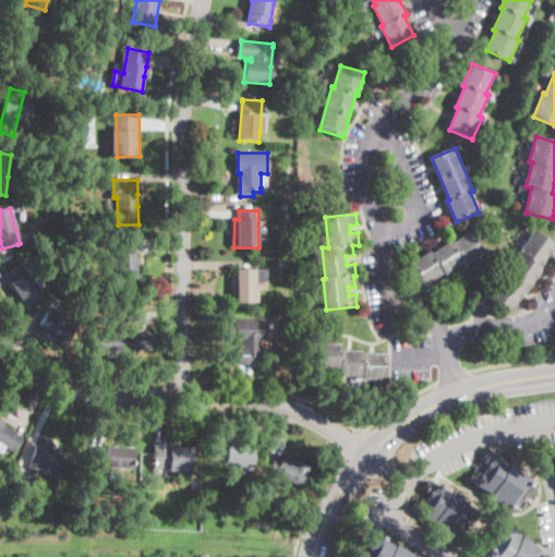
[(472,231),(486,253),(466,266),(465,264),(446,276),(444,274),(425,286),(412,265),(432,252),(433,253),(451,241),(454,244),(472,231)]
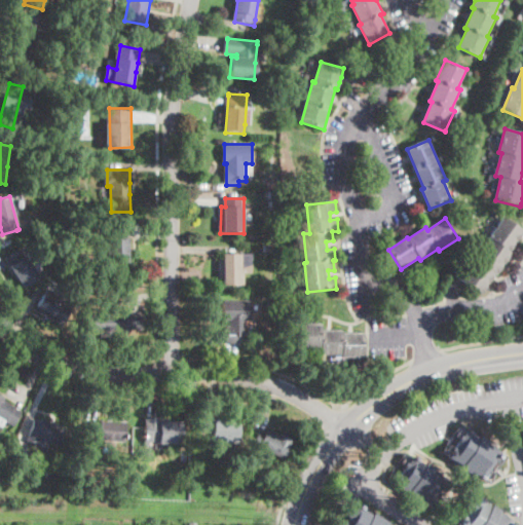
[(522,236),(517,242),(516,241),(513,245),(515,247),(508,256),(510,258),(505,265),(502,263),(500,267),(502,268),(497,275),(494,273),(492,277),(493,278),(488,285),(487,284),(485,288),(486,289),(481,295),(461,280),(492,240),(489,238),(506,218),(522,230),(522,233),(520,235),(522,236)]
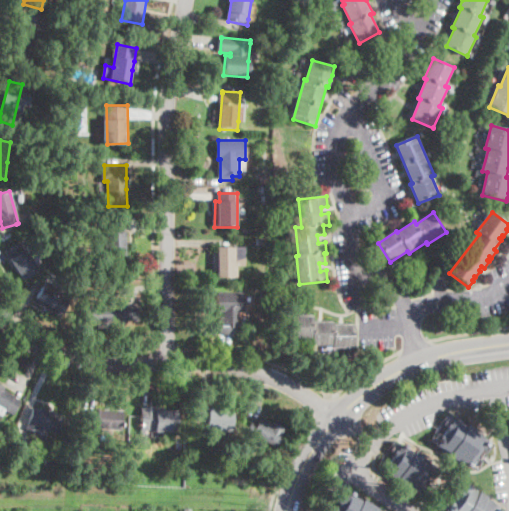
[(126,257),(106,257),(106,224),(126,224),(126,257)]
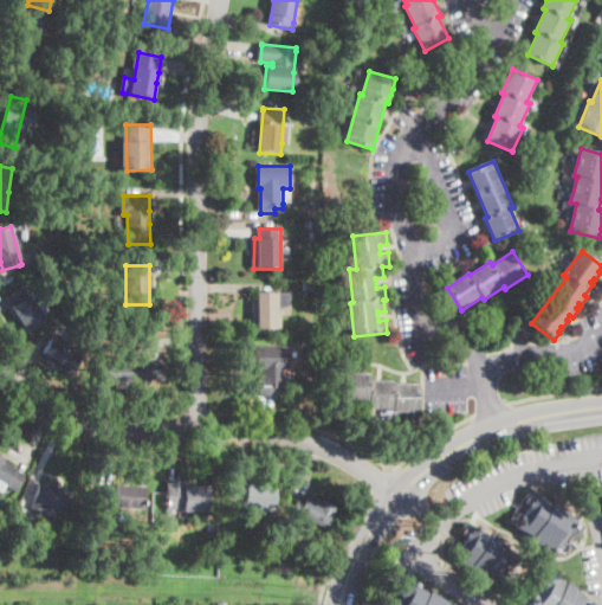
[(31,294),(38,307),(45,302),(52,314),(45,319),(47,321),(28,333),(7,298),(26,287),(31,294)]
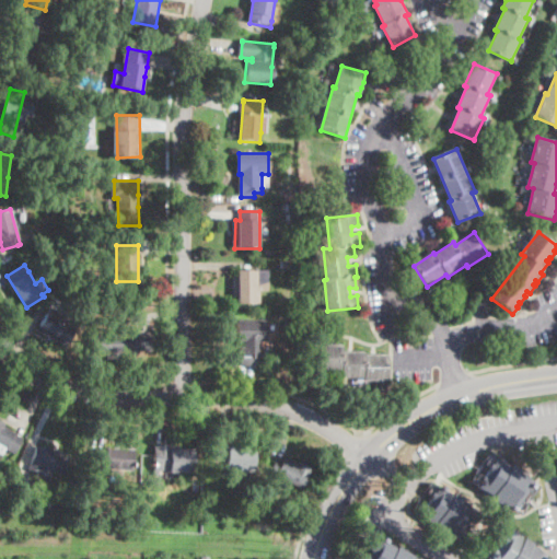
[(269,289),(269,291),(262,291),(262,304),(240,304),(240,294),(234,294),(234,277),(240,277),(240,270),(262,270),(260,282),(269,282),(269,289)]
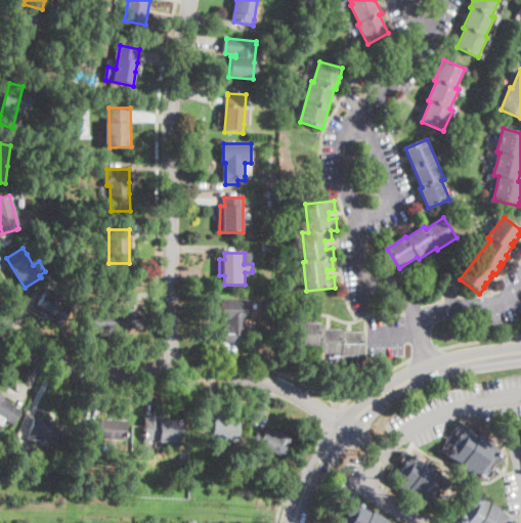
[(75,305),(64,321),(39,306),(43,300),(49,289),(75,305)]
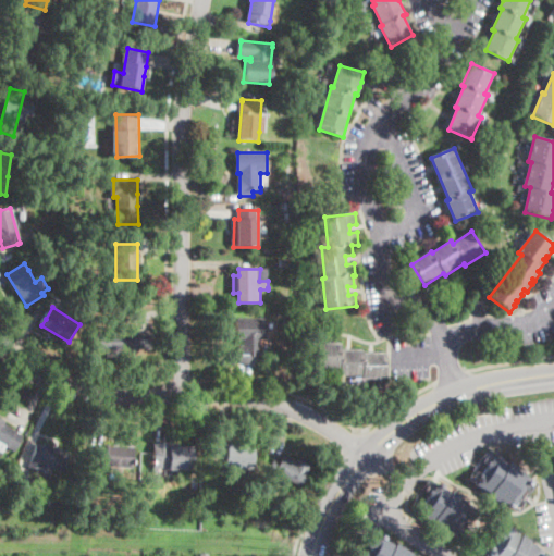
[(261,340),(261,357),(261,358),(254,358),(254,365),(241,365),(241,346),(245,346),(245,341),(238,341),(238,319),(267,319),(267,340),(261,340)]
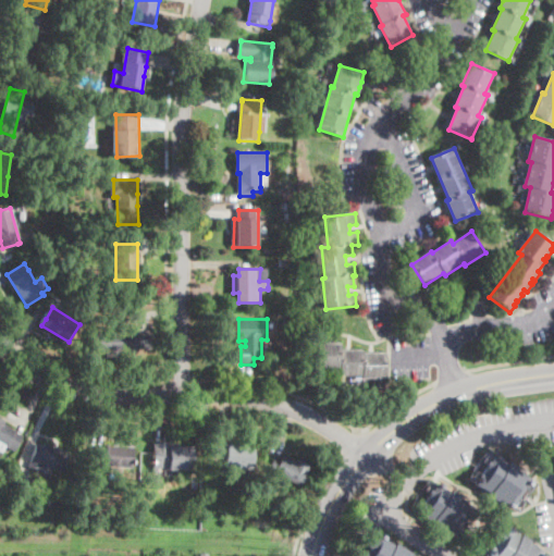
[(138,354),(94,354),(94,333),(138,333),(138,354)]
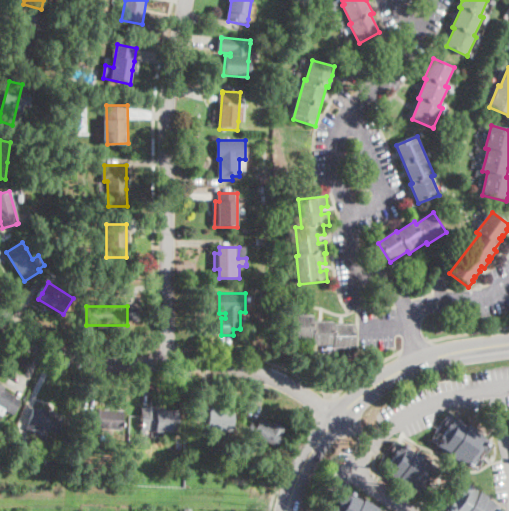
[(314,317),(314,323),(335,323),(335,325),(355,325),(355,348),(334,348),(334,346),(313,345),(313,339),(293,339),(293,317),(314,317)]
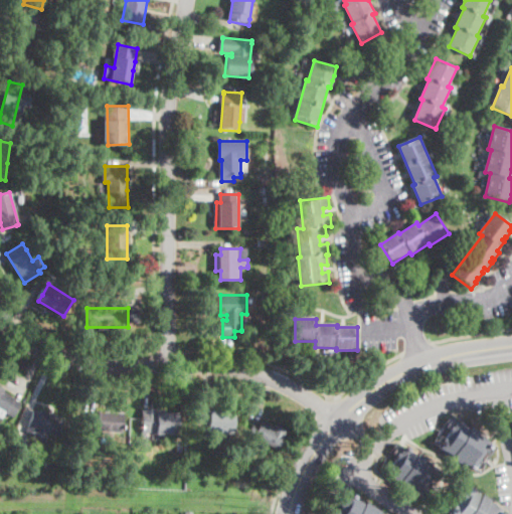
[(23,403),(15,417),(0,408),(0,386),(4,389),(3,391),(23,403)]
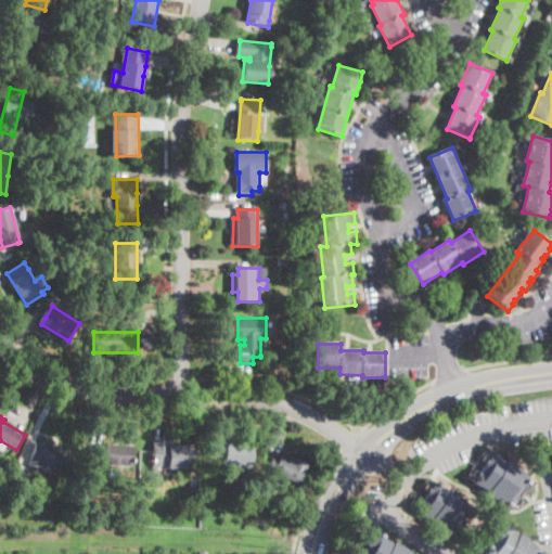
[(249,468),(249,469),(209,461),(214,439),(254,448),(249,468)]
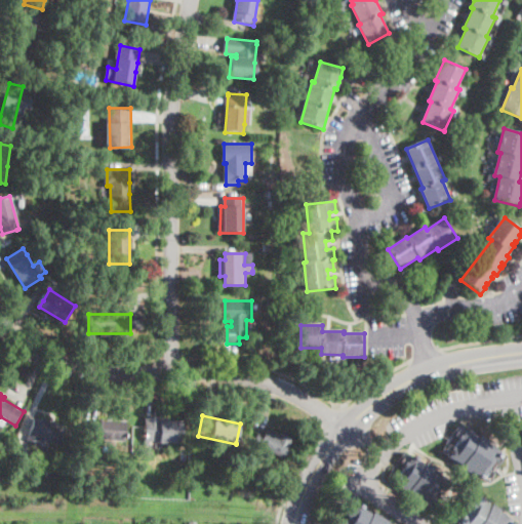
[(159,417),(160,422),(183,421),(184,443),(160,444),(160,441),(151,442),(151,446),(146,446),(146,418),(159,417)]
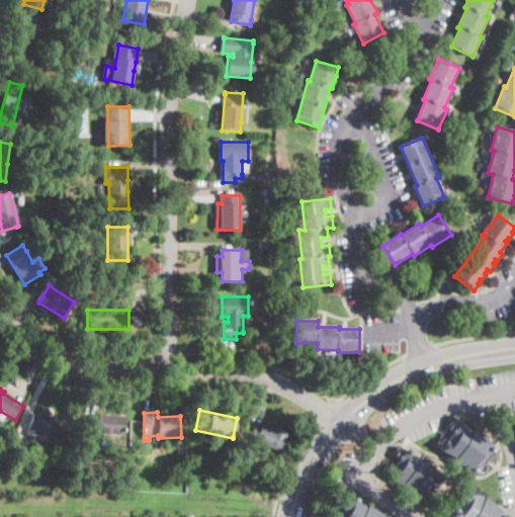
[(36,414),(41,416),(43,414),(71,424),(64,442),(50,437),(47,445),(35,441),(36,438),(28,435),(36,414)]
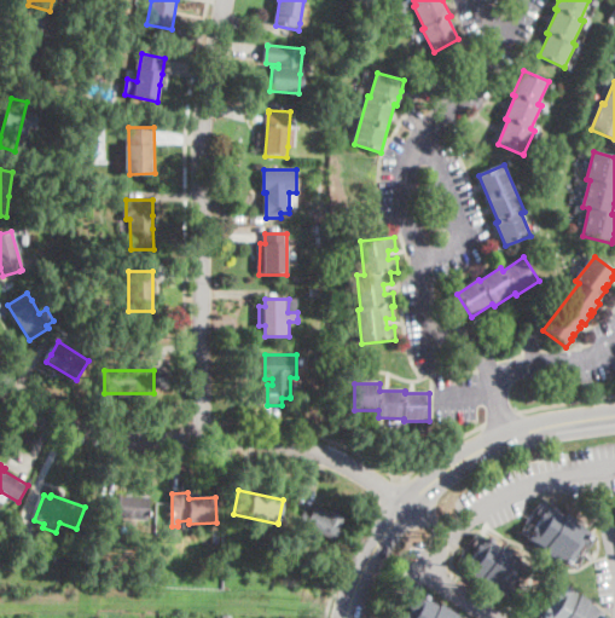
[(158,500),(158,523),(108,520),(109,502),(109,497),(158,500)]
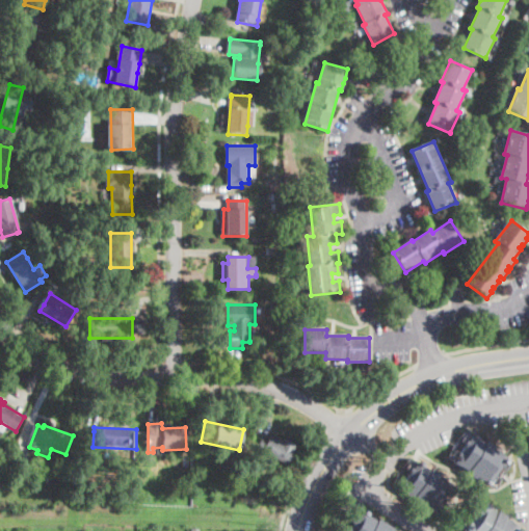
[(451,457),(467,429),(508,453),(505,459),(500,469),(491,484),(451,457)]
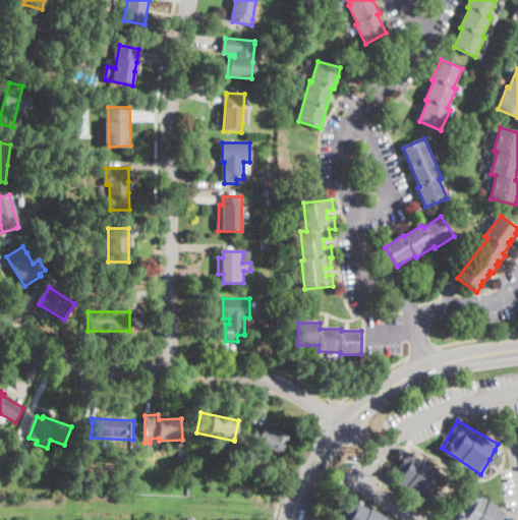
[(280,432),(291,438),(284,454),(273,449),(265,446),(253,440),(257,430),(264,432),(265,429),(266,426),(267,426),(276,430),(280,432)]
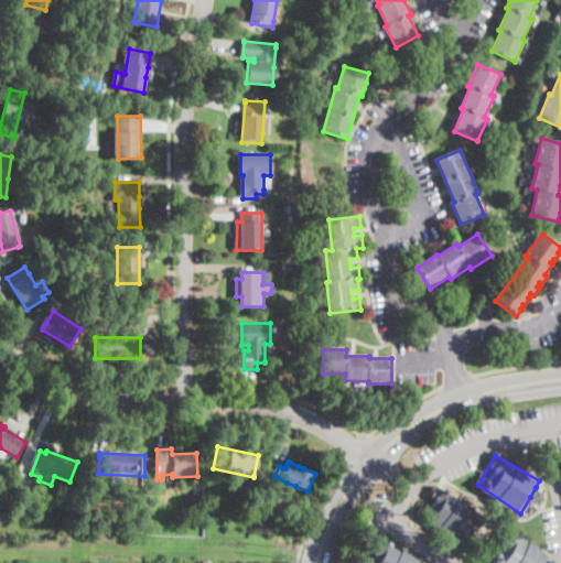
[(28,496),(24,507),(12,504),(14,496),(18,488),(30,493),(28,496)]
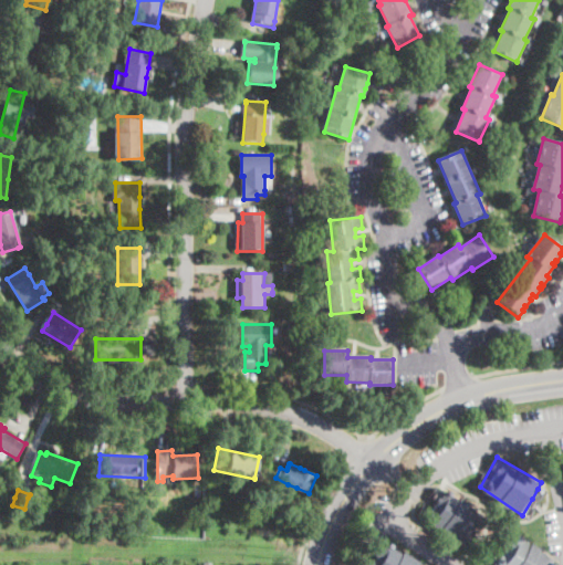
[(469,535),(462,546),(425,521),(446,492),(481,518),(469,535)]
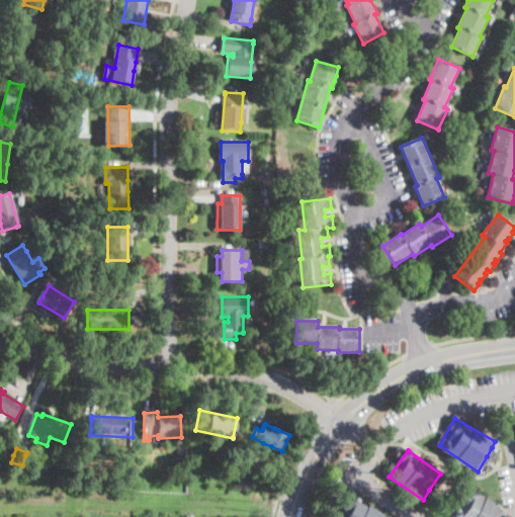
[(455,516),(473,492),(506,514),(504,516),(455,516)]
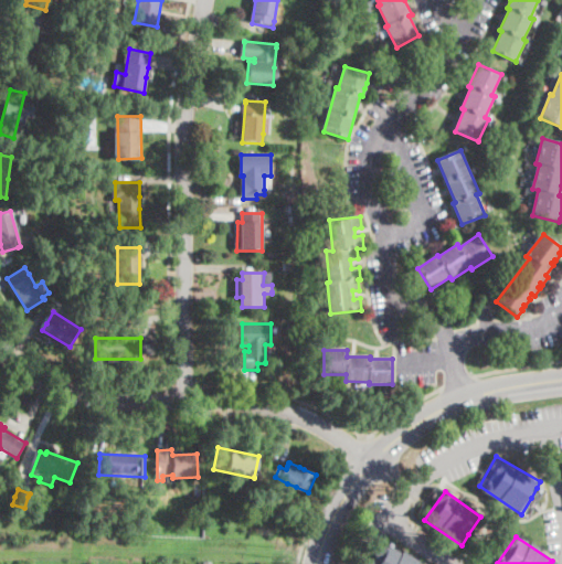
[(370,563),(383,543),(416,563),(370,563)]
